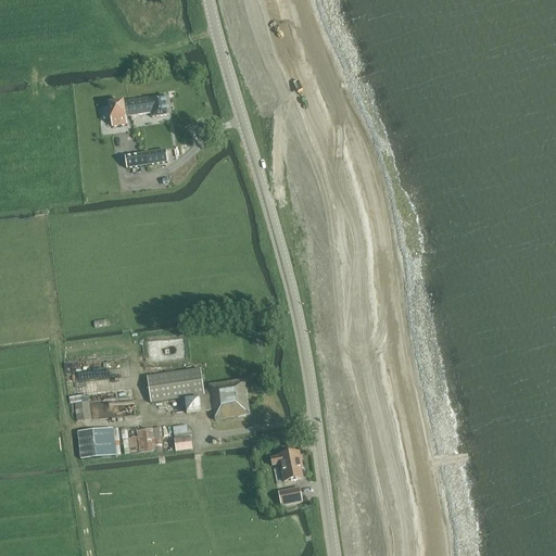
[(166,96),(129,100),(130,115),(151,112),(152,116),(168,114),(166,96)]
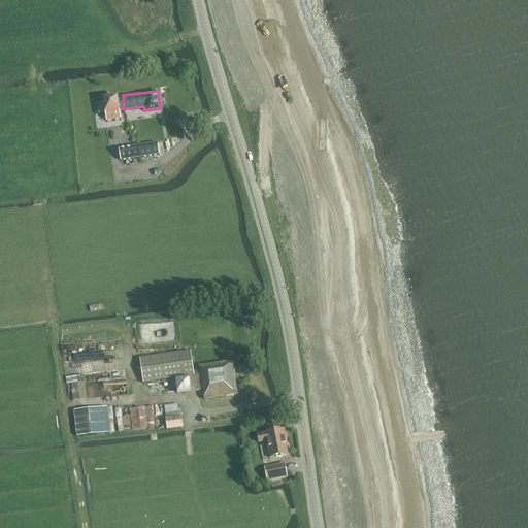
[(124,109),(123,95),(103,98),(106,119),(121,118),(120,110),(124,109)]
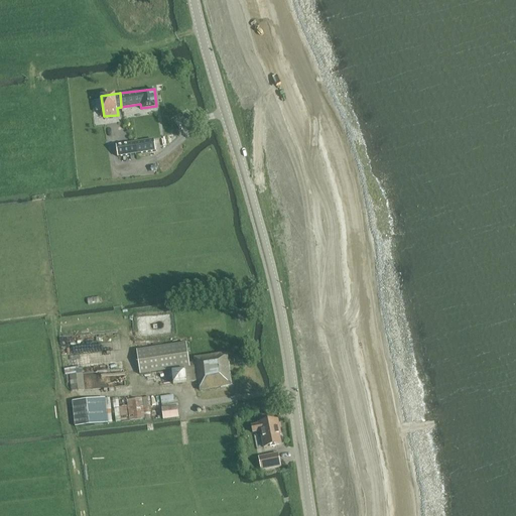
[(158,138),(139,141),(140,152),(159,149),(158,138)]
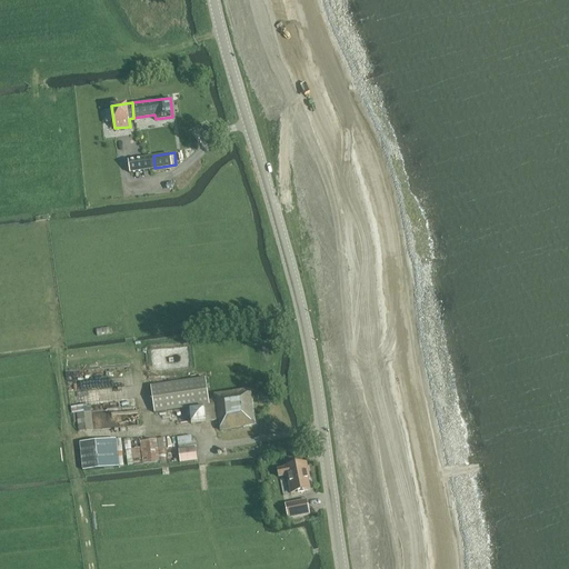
[(153,156),(132,158),(133,170),(155,168),(153,156)]
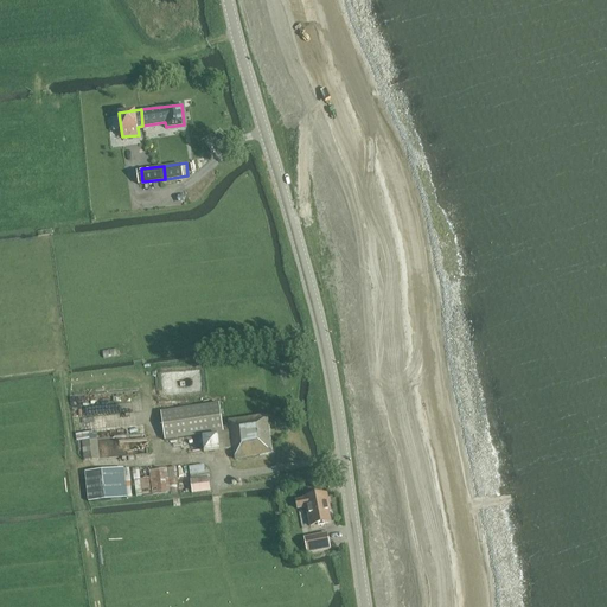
[(203,436),(224,433),(221,404),(161,414),(165,441),(203,436)]
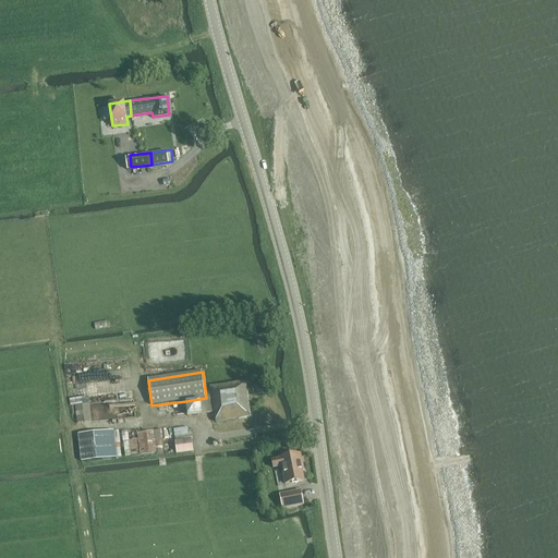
[(251,419),(246,383),(210,388),(211,397),(214,413),(216,413),(217,423),(251,419)]
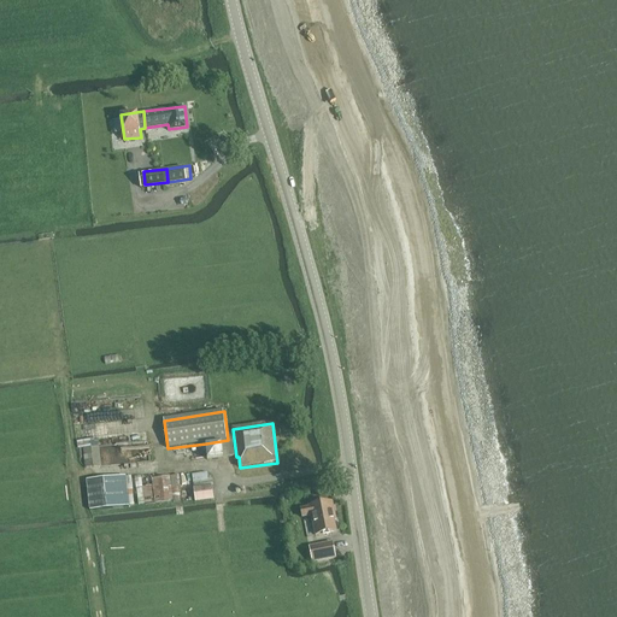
[(228,440),(206,444),(209,462),(236,457),(234,439),(228,440)]
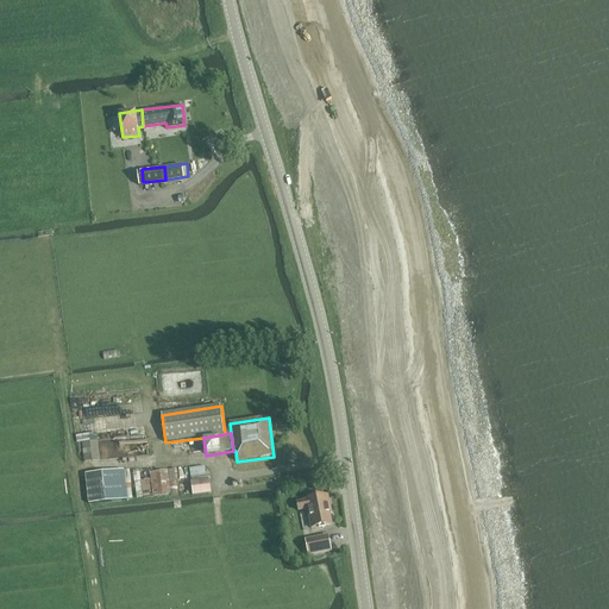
[(205,468),(190,469),(193,495),(211,493),(209,479),(211,479),(209,473),(205,473),(205,468)]
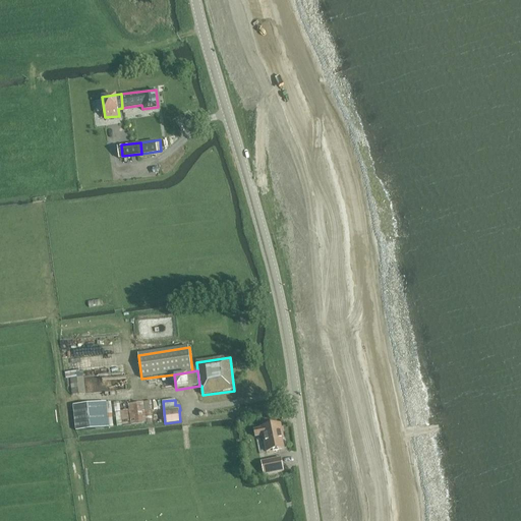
[(280,426),(280,425),(262,428),(262,429),(254,431),(256,438),(264,437),(267,453),(284,449),(282,440),(284,439),(281,425),(280,426)]
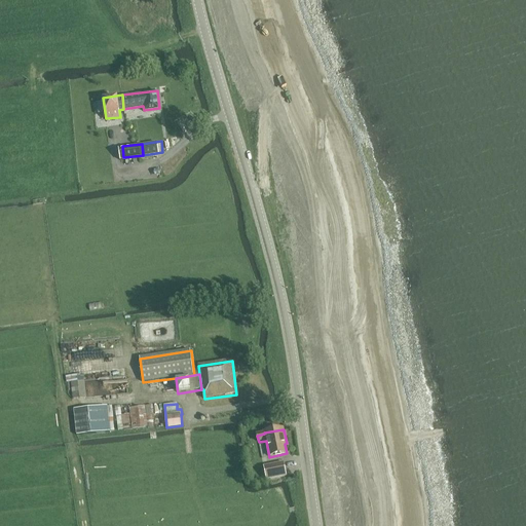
[(284,461),(265,465),(268,479),(288,475),(284,461)]
